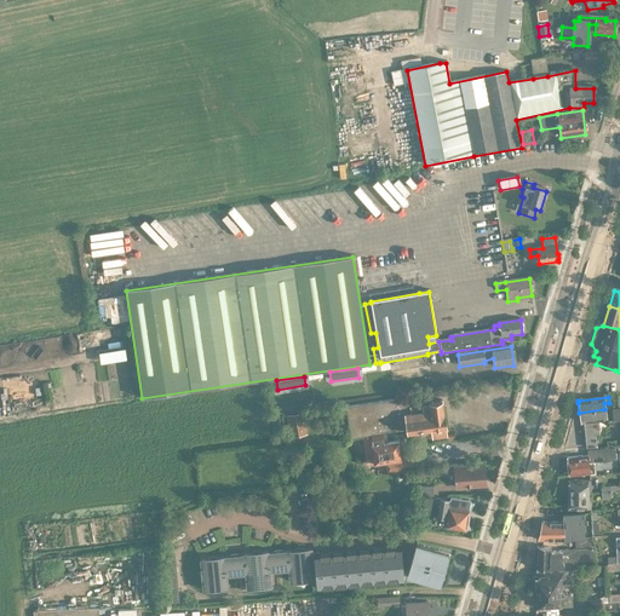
[(412,398),(345,408),(350,439),(371,437),(382,435),(399,432),(408,431),(408,432),(432,430),(432,437),(447,435),(442,402),(430,404),(430,406),(414,408),(412,398)]
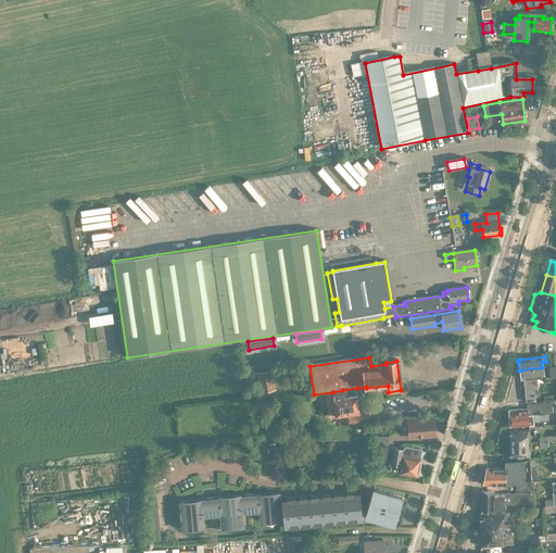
[(542,367),(519,371),(520,380),(522,379),(526,403),(534,402),(533,391),(536,391),(535,378),(543,377),(542,367)]
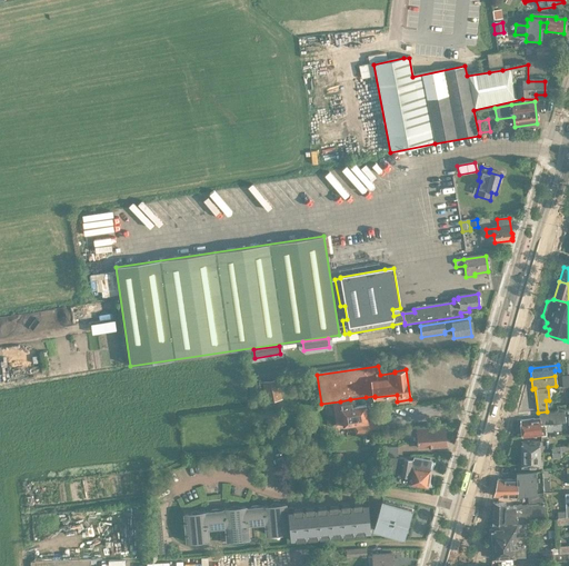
[(276,380),(262,383),(267,403),(279,400),(276,380)]
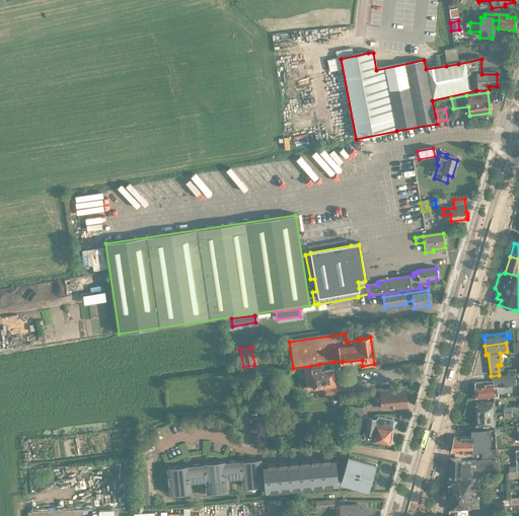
[(311,380),(306,381),(307,390),(313,389),(335,385),(332,370),(321,372),(319,364),(310,366),(311,374),(310,374),(311,380)]
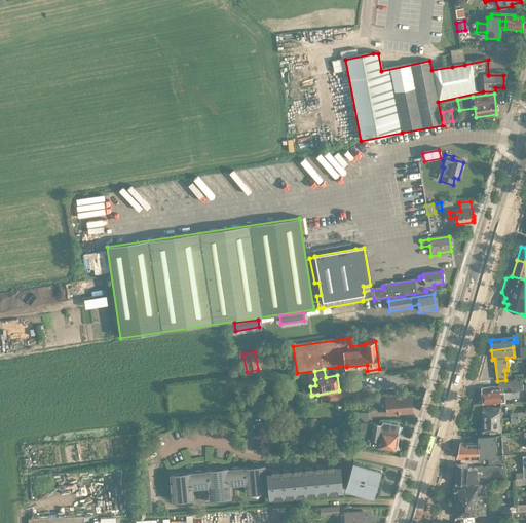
[(498,388),(481,390),(482,405),(504,403),(503,394),(523,391),(522,381),(497,383),(498,388)]
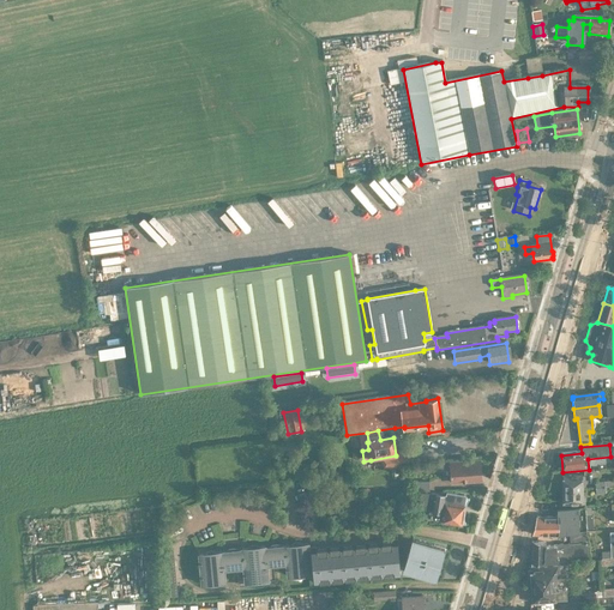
[(403,467),(401,457),(381,459),(384,470),(403,467)]
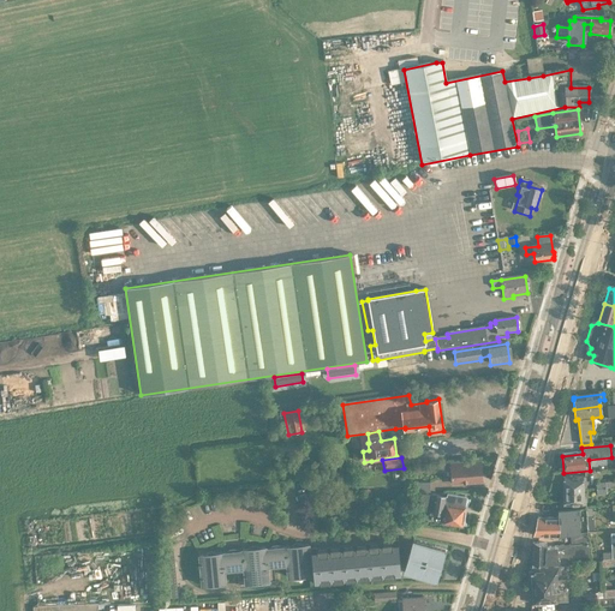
[(481,463),(451,466),(452,485),(482,483),(481,463)]
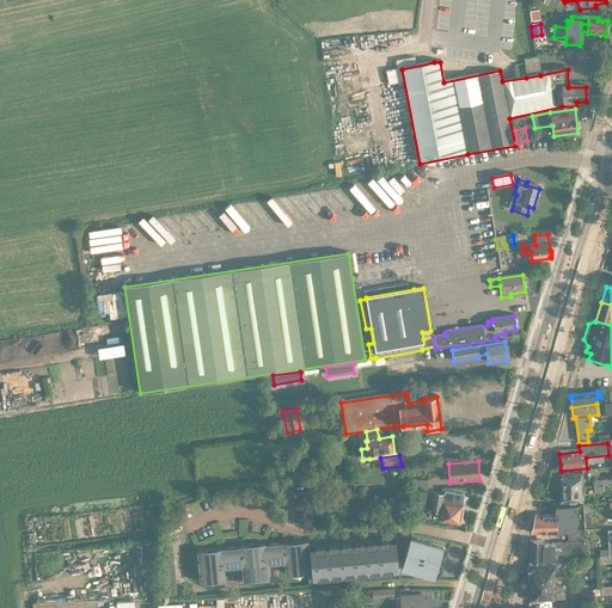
[(558,480),(558,489),(579,490),(579,481),(582,481),(582,476),(561,476),(561,480),(558,480)]
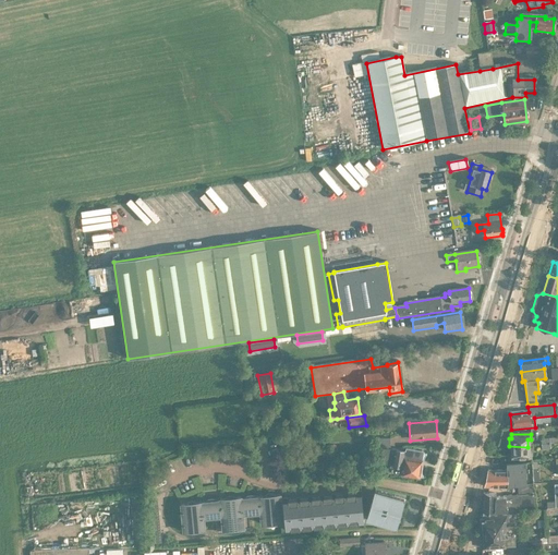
[(376,450),(379,450),(389,449),(389,439),(377,439),(376,450)]
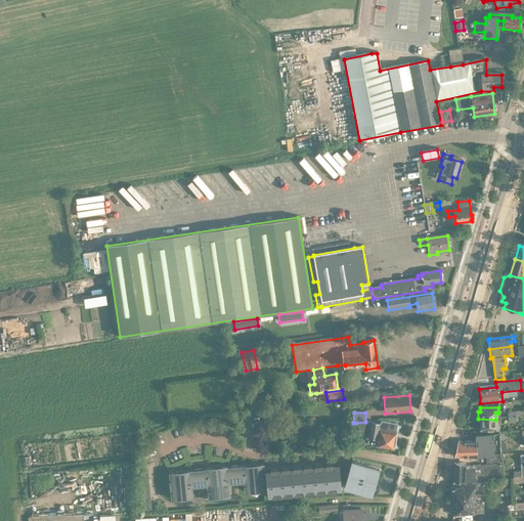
[(495,426),(495,420),(478,419),(478,427),(479,427),(479,431),(497,431),(497,426),(495,426)]
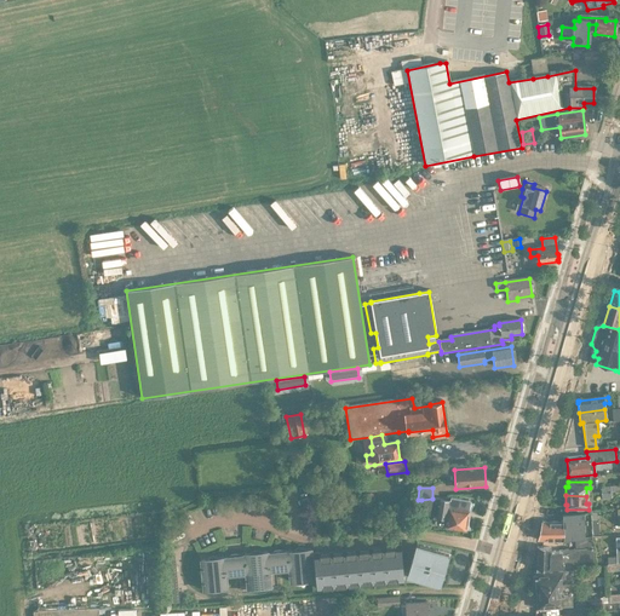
[(432,499),(422,500),(419,516),(436,517),(434,527),(446,528),(446,530),(454,533),(455,530),(464,531),(469,530),(469,528),(468,525),(468,523),(468,519),(469,517),(469,514),(470,512),(470,510),(471,507),(474,506),(470,504),(470,502),(449,499),(448,501),(437,499),(432,499)]
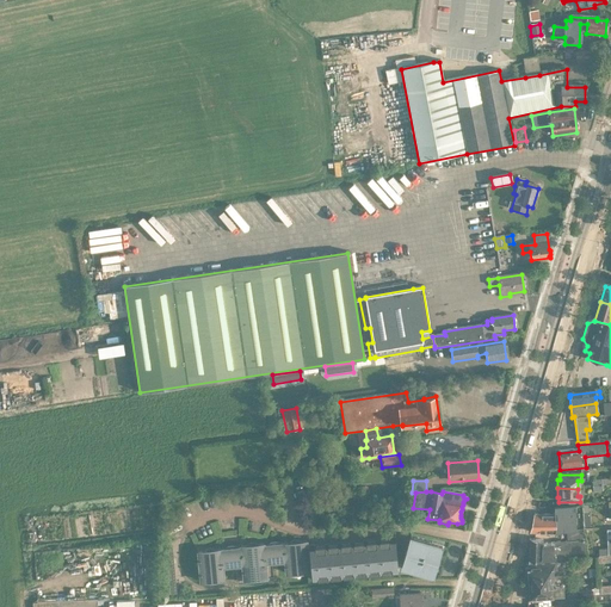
[(536,514),(535,519),(531,533),(556,533),(582,530),(581,514),(580,507),(580,506),(554,508),(555,514),(554,514),(554,515),(536,514)]
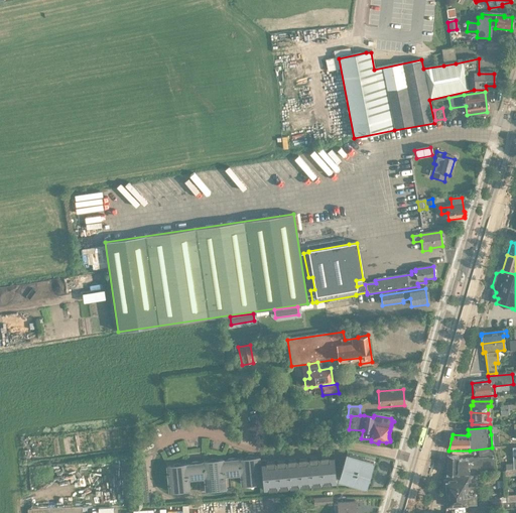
[(515,449),(512,450),(512,458),(512,466),(506,466),(506,472),(515,470),(515,449)]
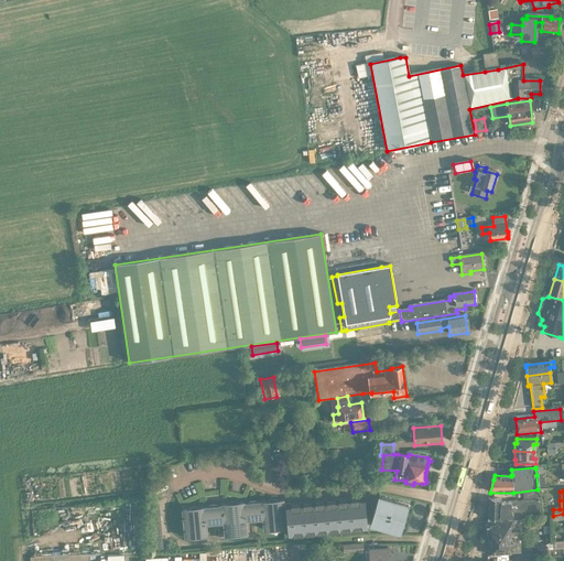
[(511,517),(511,518),(540,516),(538,500),(537,492),(525,493),(525,502),(500,504),(500,500),(488,499),(487,521),(494,521),(494,519),(500,519),(500,518),(511,517)]
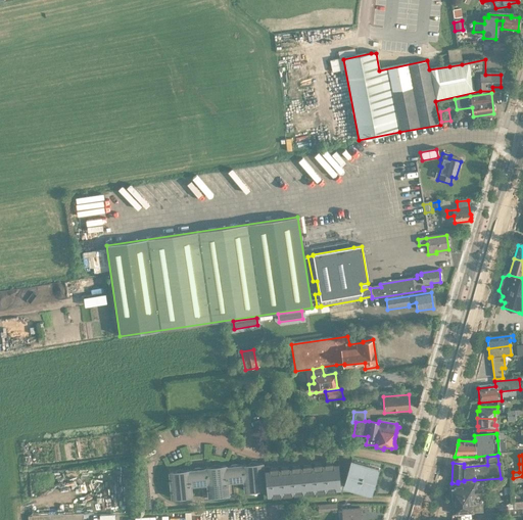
[(205,470),(170,474),(172,499),(191,498),(190,486),(202,485),(204,500),(232,497),(231,482),(244,481),(245,492),(264,490),(262,465),(225,468),(225,467),(205,469),(205,470)]
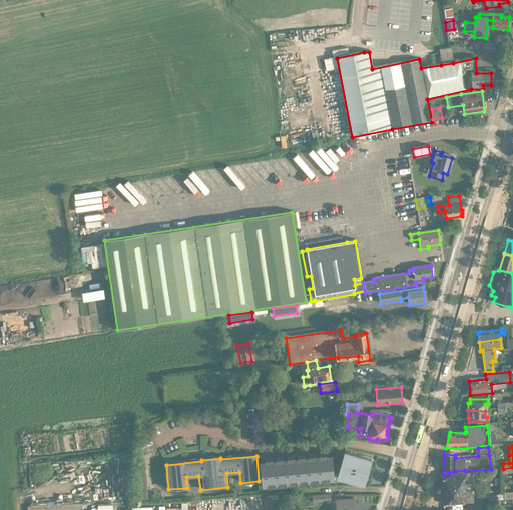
[(347,456),(339,481),(366,489),(374,463),(347,456)]
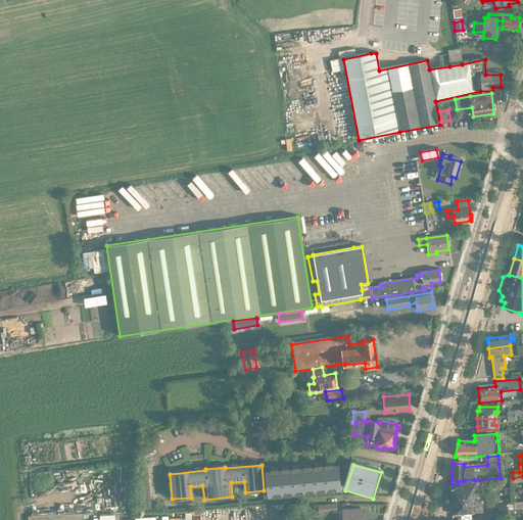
[(270,502),(343,494),(340,466),(267,473),(270,502)]
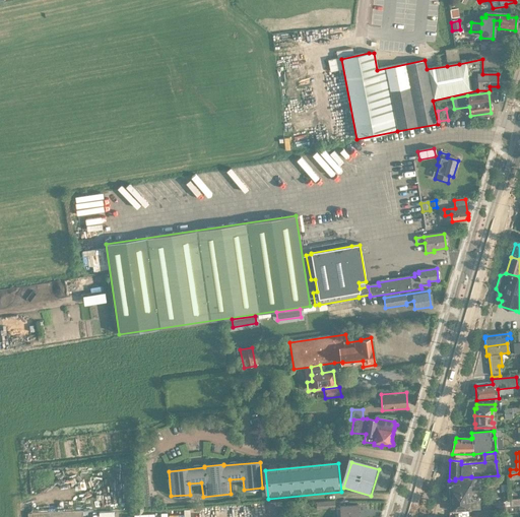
[(148,507),(145,464),(140,465),(144,507),(148,507)]
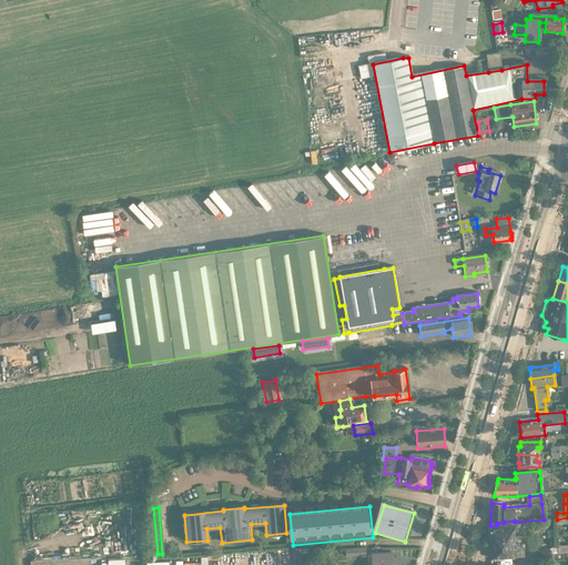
[(567,517),(557,520),(556,520),(556,526),(567,524),(567,517)]
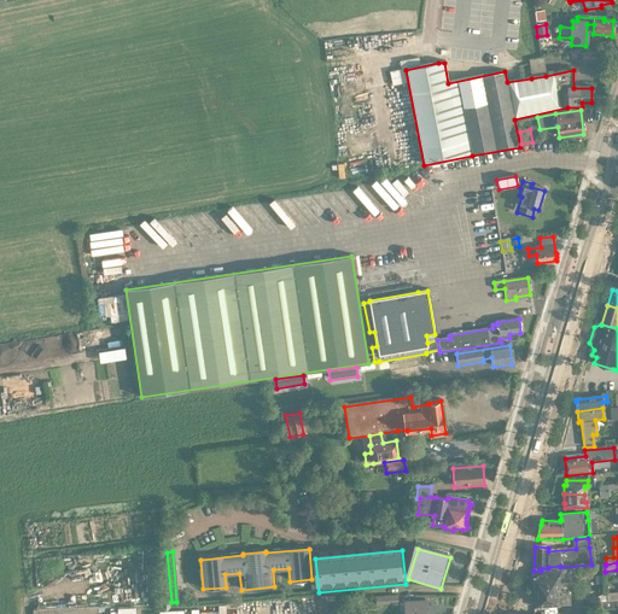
[(535,576),(530,576),(531,588),(535,586),(537,603),(537,609),(548,609),(547,603),(569,602),(569,597),(573,596),(573,595),(573,590),(571,590),(571,585),(567,585),(567,584),(558,585),(558,578),(563,578),(561,571),(534,573),(535,576)]
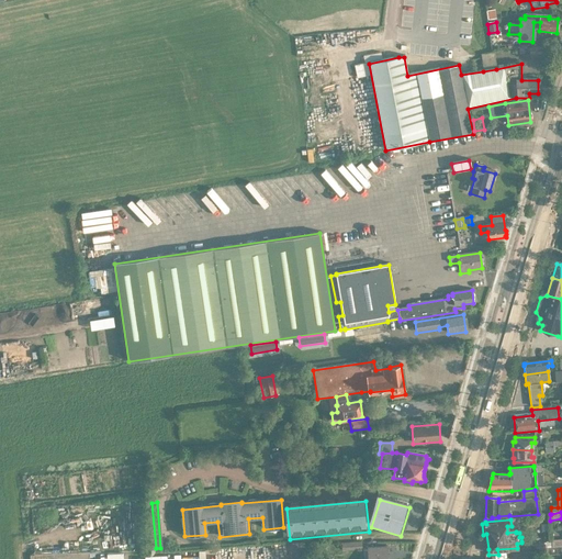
[(341,551),(362,550),(361,543),(341,544),(341,551)]
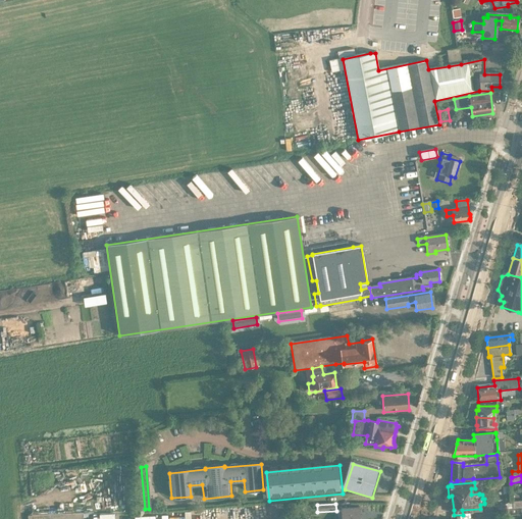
[(360,518),(359,509),(341,510),(342,518),(360,518)]
